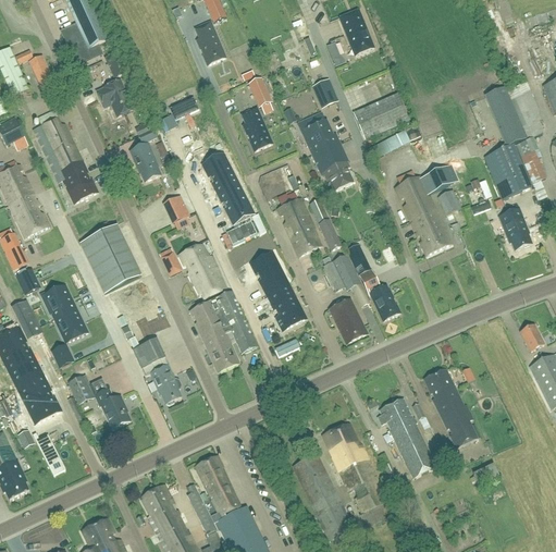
[(111,37),(94,0),(65,0),(76,23),(61,31),(76,63),(101,51),(98,44),(111,37)]
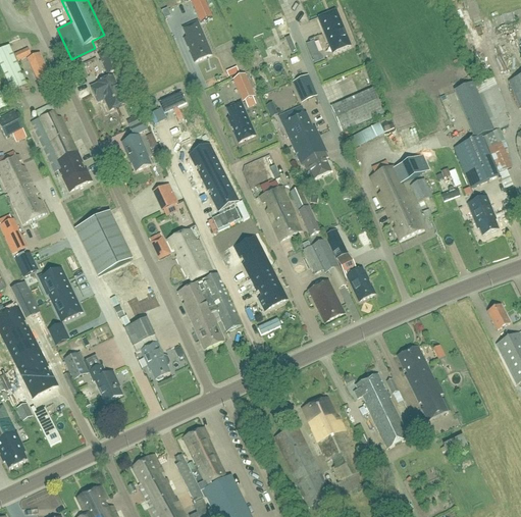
[(191,0),(200,19),(211,14),(204,0),(191,0)]
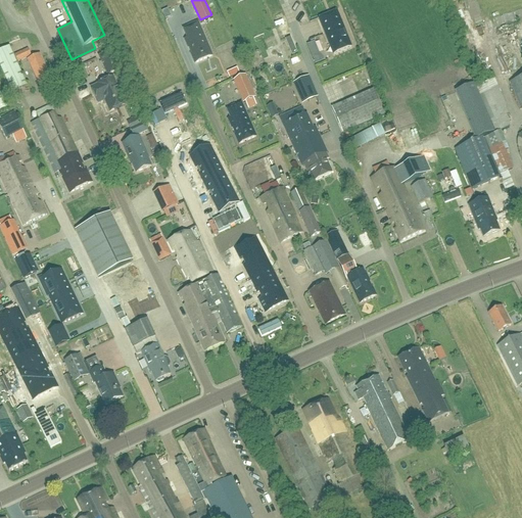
[(459,18),(468,14),(460,0),(449,0),(459,18)]
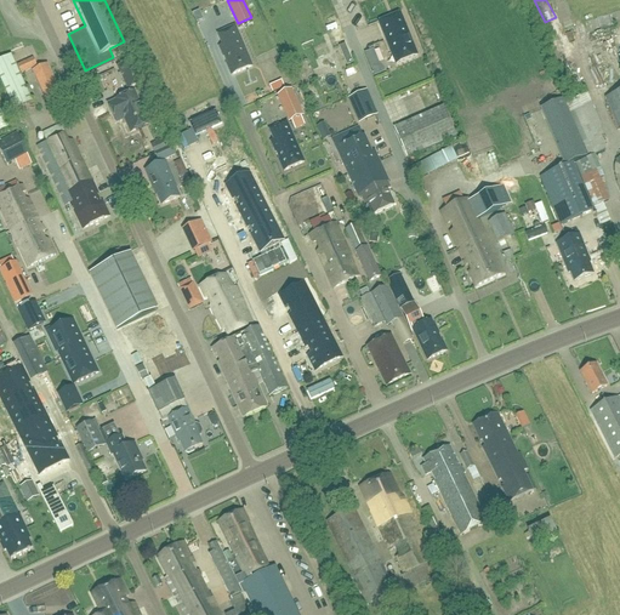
[(398,10),(377,18),(394,60),(416,51),(398,10)]
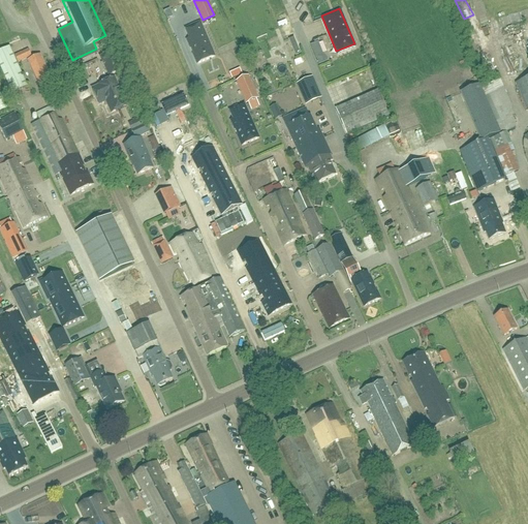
[(214,53),(198,19),(185,25),(188,35),(186,36),(190,44),(191,44),(193,50),(192,51),(196,60),(214,53)]
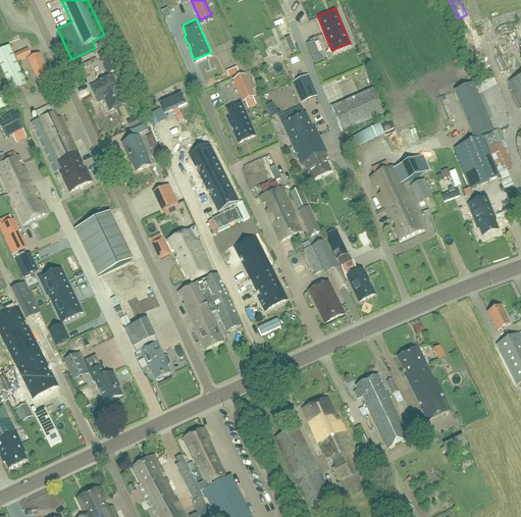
[(462,33),(466,42),(482,36),(478,27),(462,33)]
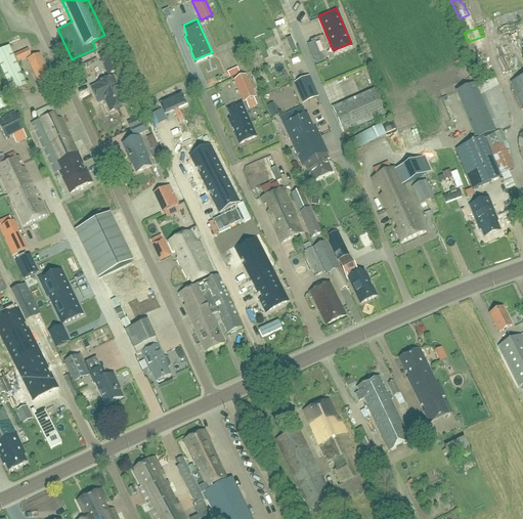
[(0,63),(11,88),(26,82),(8,44),(0,48),(0,63)]
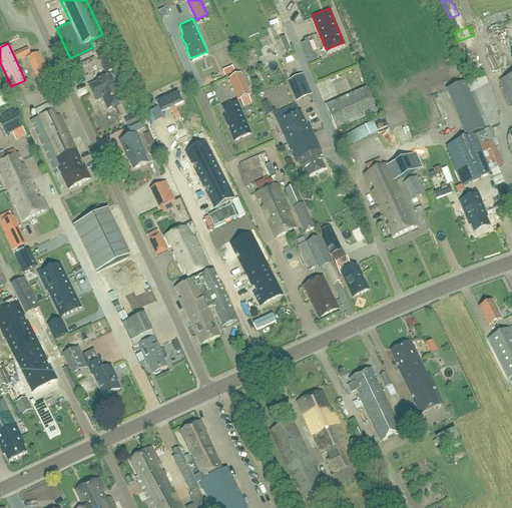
[(16,57),(29,51),(26,45),(13,51),(16,57)]
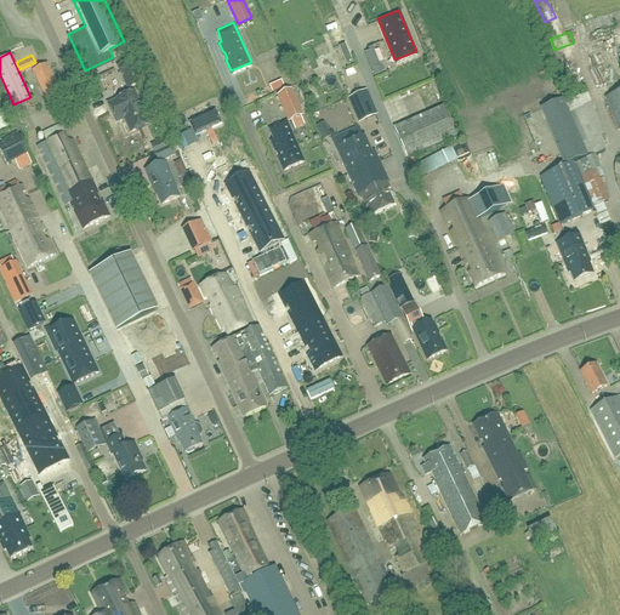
[(128,85),(141,79),(131,56),(117,63),(128,85)]
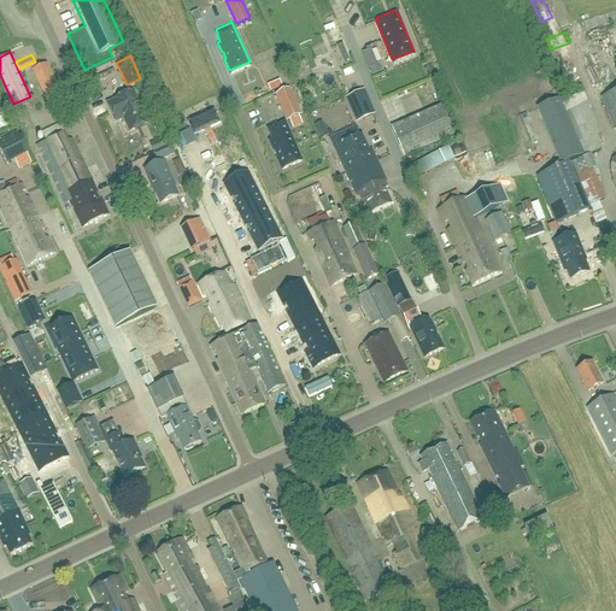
[(414,68),(421,65),(416,57),(410,59),(414,68)]
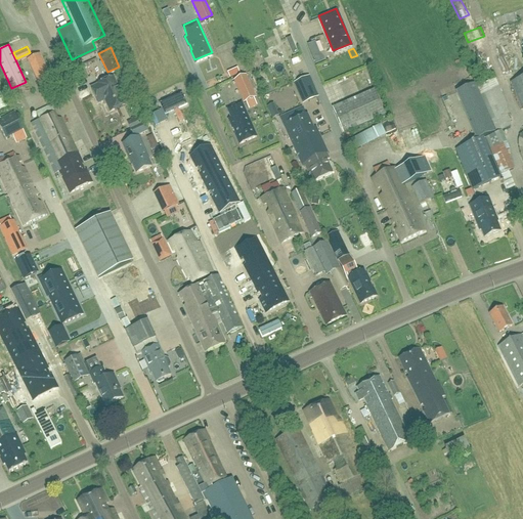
[(38,81),(50,76),(38,51),(27,56),(38,81)]
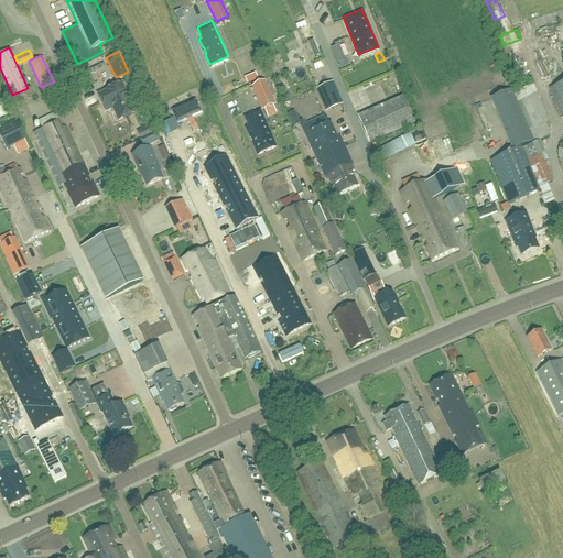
[(274,101),(263,77),(251,83),(261,107),(274,101)]
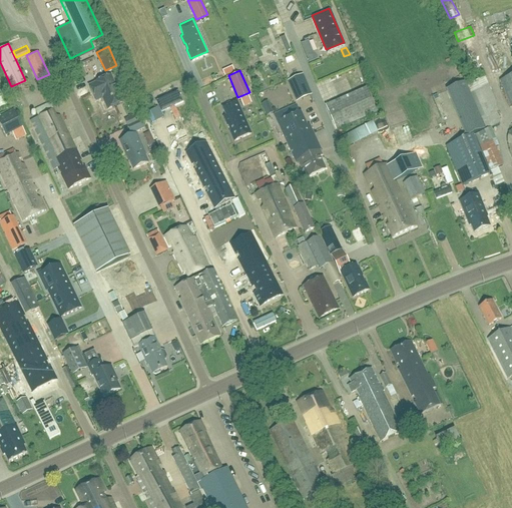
[(113,80),(110,72),(94,79),(95,80),(88,83),(95,98),(102,95),(106,106),(122,99),(117,88),(118,87),(114,80),(113,80)]
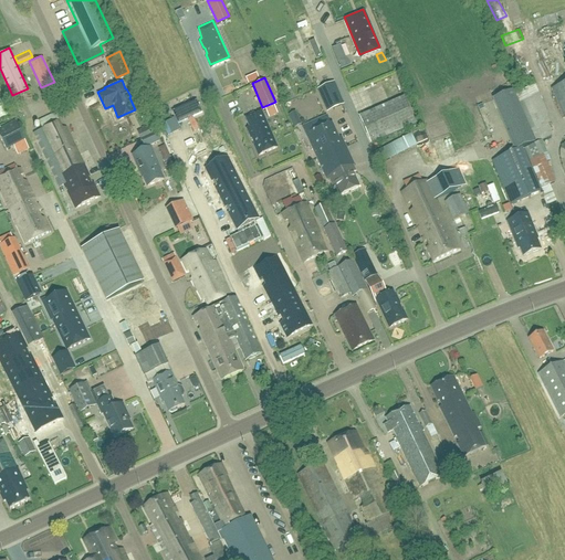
[(333,80),(317,86),(326,107),(342,101),(333,80)]
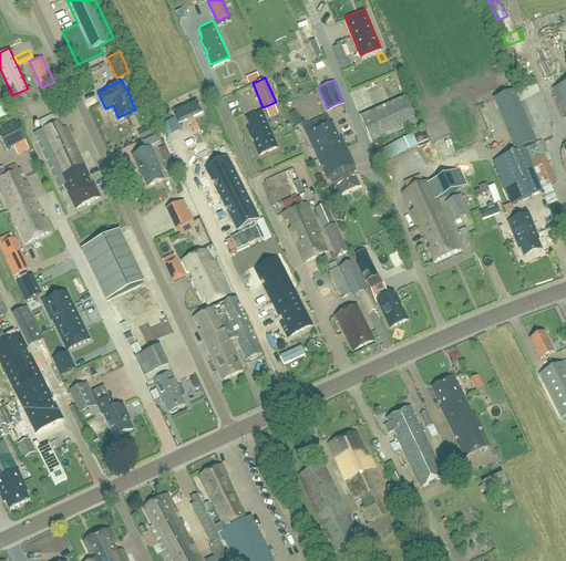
[(565,80),(551,86),(561,113),(565,111),(565,80)]
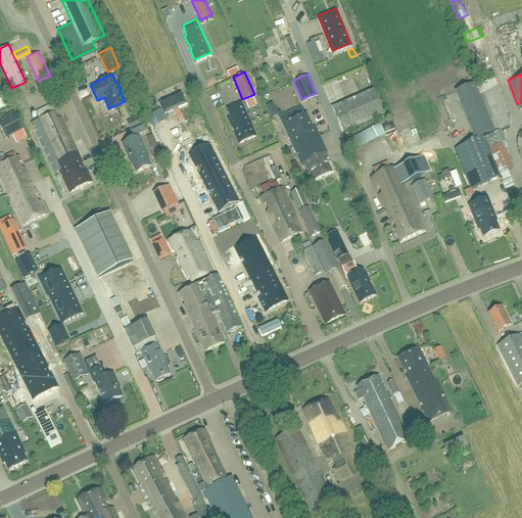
[(505,187),(513,183),(507,168),(512,166),(505,147),(508,146),(500,128),(509,124),(509,121),(506,111),(508,110),(505,105),(506,104),(493,76),(475,83),(494,130),(483,134),(505,187)]
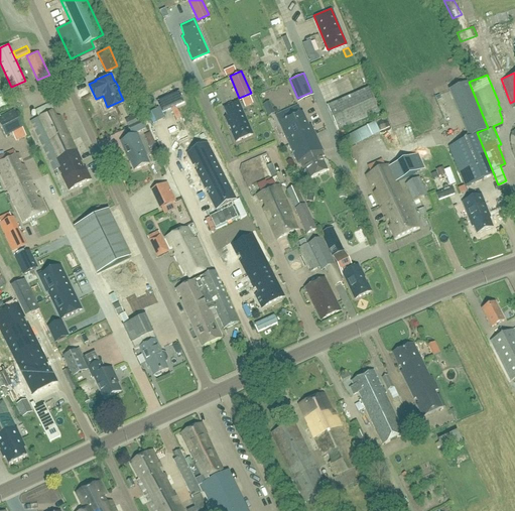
[(467,80),(453,85),(473,132),(487,127),(467,80)]
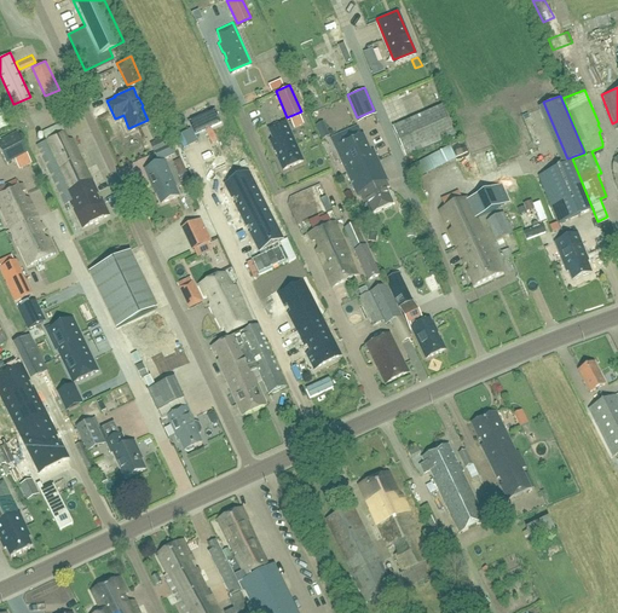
[(440,103),(392,123),(404,154),(454,133),(440,103)]
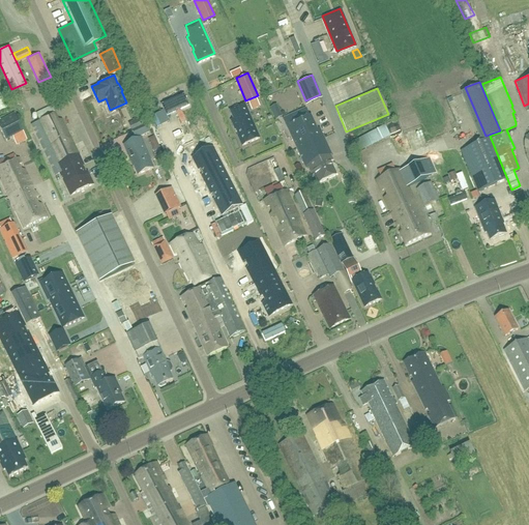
[(258,135),(243,100),(229,107),(233,116),(230,118),(234,126),(235,126),(237,132),(237,133),(241,142),(258,135)]
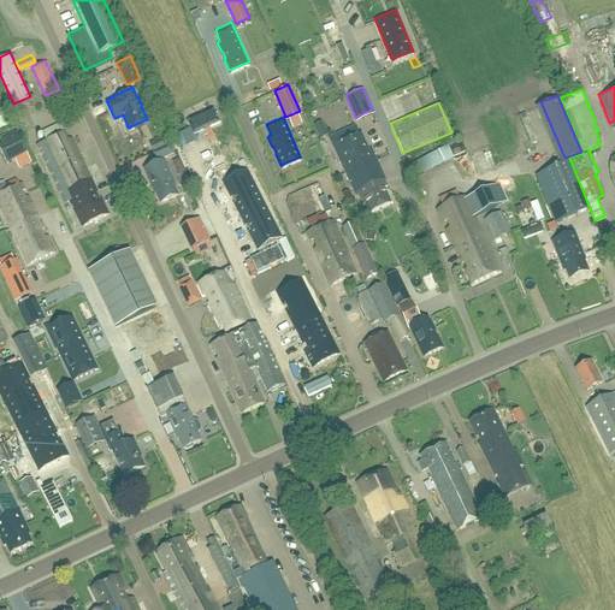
[(45,137),(35,142),(64,200),(69,197),(81,223),(107,211),(100,196),(98,196),(94,189),(96,189),(71,135),(66,136),(59,120),(41,128),(45,137)]
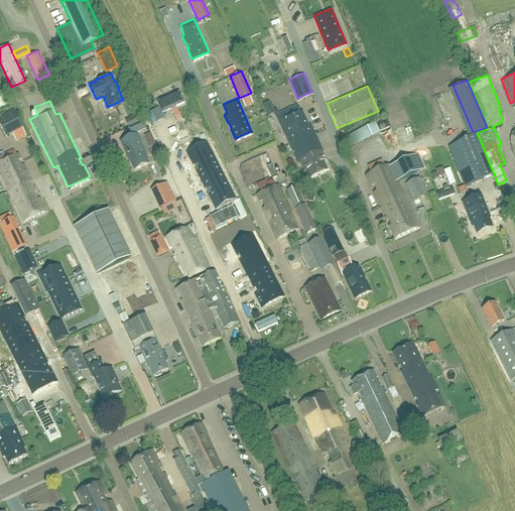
[(262,114),(270,111),(267,104),(259,107),(262,114)]
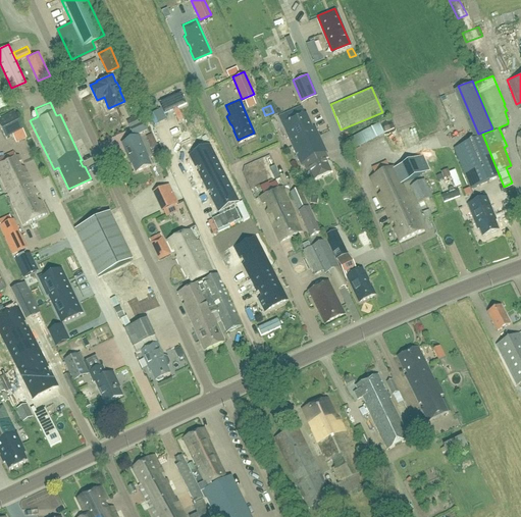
[(285,119),(281,121),(292,144),(317,132),(314,123),(311,124),(302,105),(299,105),(283,111),(285,119)]
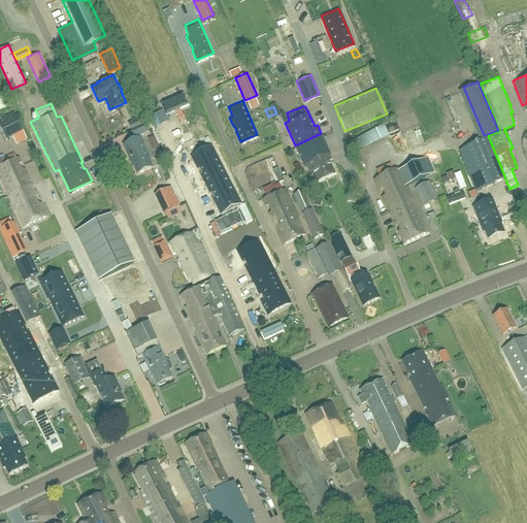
[(26,136),(12,110),(0,117),(0,124),(6,139),(12,136),(15,141),(26,136)]
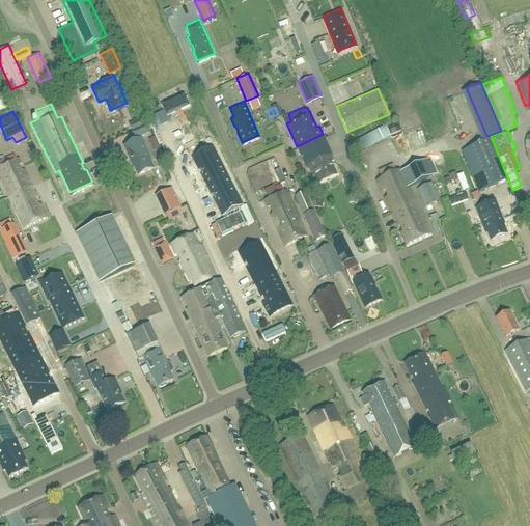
[(135,136),(149,131),(145,121),(131,127),(135,136)]
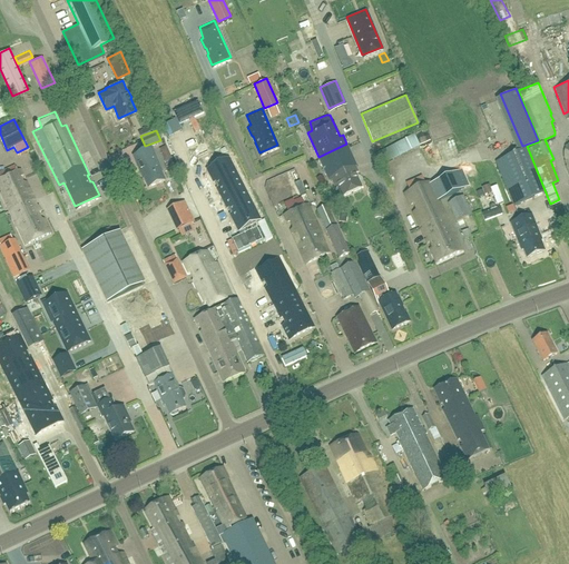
[(381,161),(418,142),(413,131),(398,139),(393,140),(375,150),(381,161)]
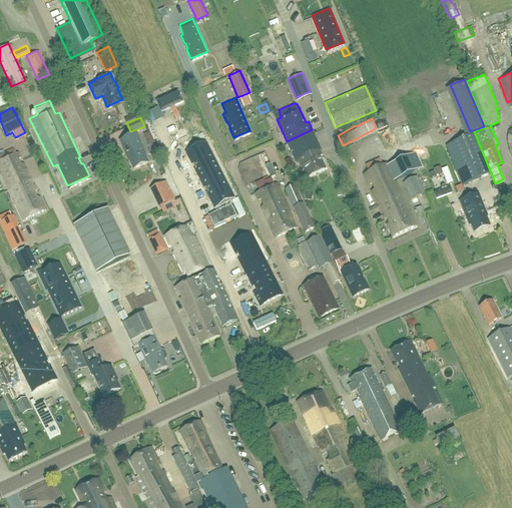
[(312,129),(287,141),(295,158),(297,158),(301,167),(304,166),(307,175),(325,167),(319,155),(321,153),(318,147),(320,146),(312,129)]
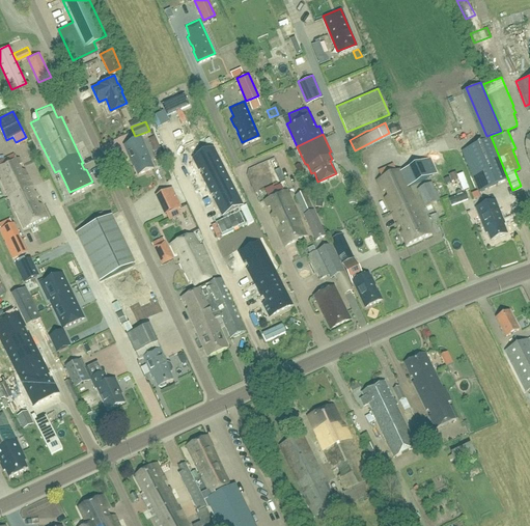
[(152,165),(148,158),(149,158),(140,136),(123,143),(131,160),(132,160),(137,172),(152,165)]
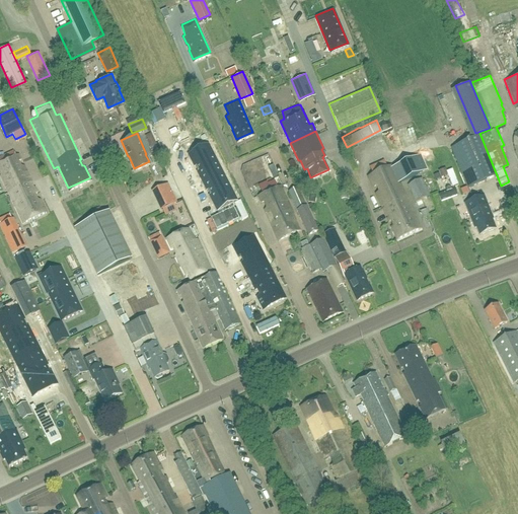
[(467,185),(494,173),(477,134),(450,145),(467,185)]
